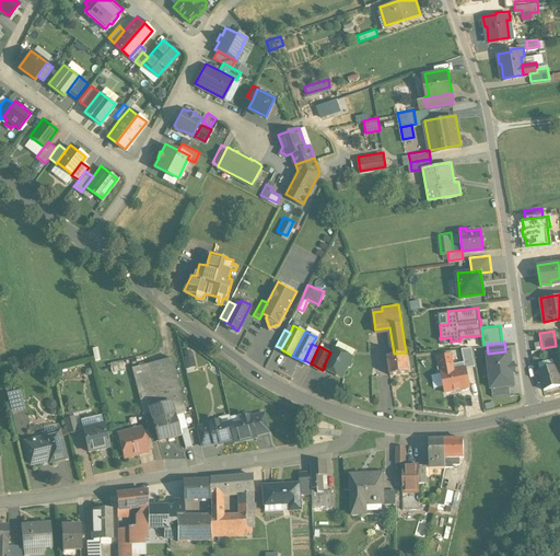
[(466,368),(475,366),(471,346),(462,348),(466,368)]
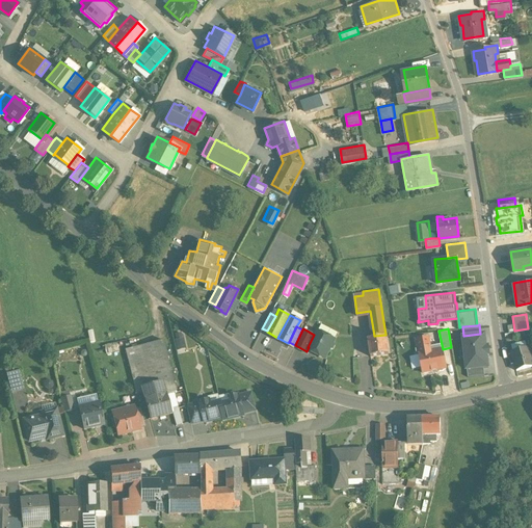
[(334,338),(317,330),(314,335),(308,347),(309,347),(325,355),(329,347),(333,347),(335,343),(333,341),(334,338)]
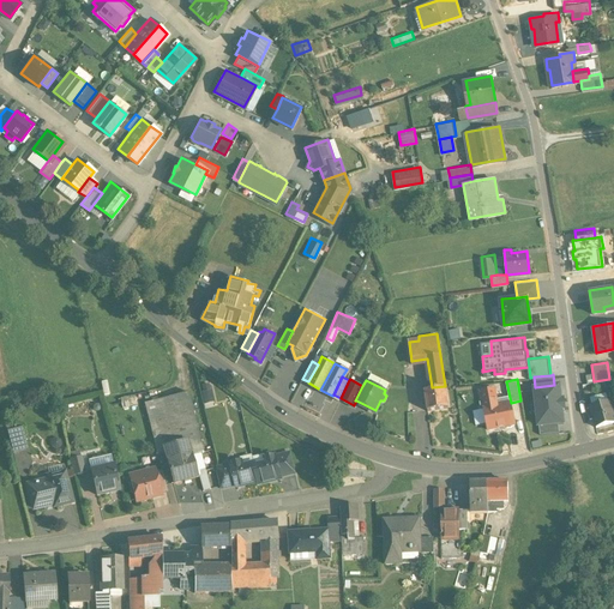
[(554,385),(535,387),(539,423),(558,421),(563,421),(561,408),(565,406),(564,398),(561,398),(559,384),(554,385)]
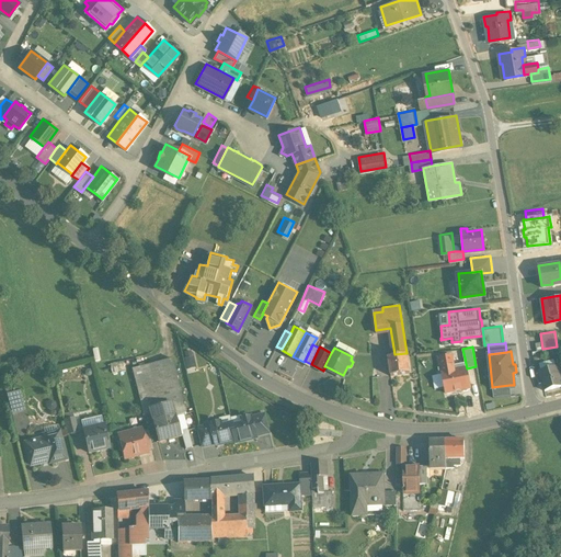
[(183,355),(185,365),(196,364),(194,353),(183,355)]
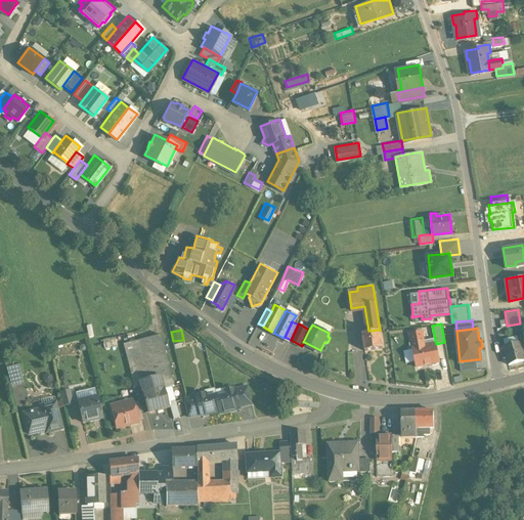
[(368,331),(362,332),(364,349),(382,347),(380,330),(368,331)]
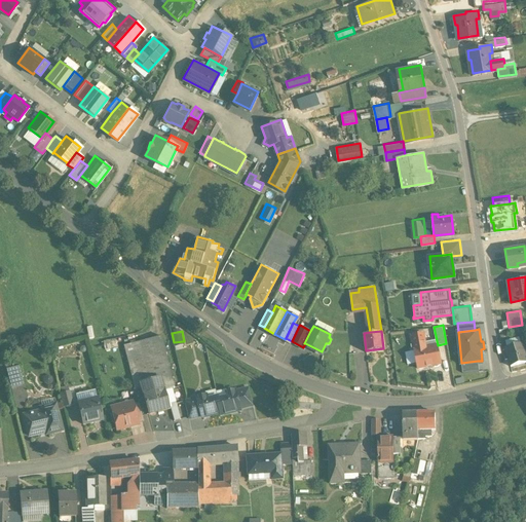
[(423,332),(412,334),(415,348),(425,346),(423,332)]
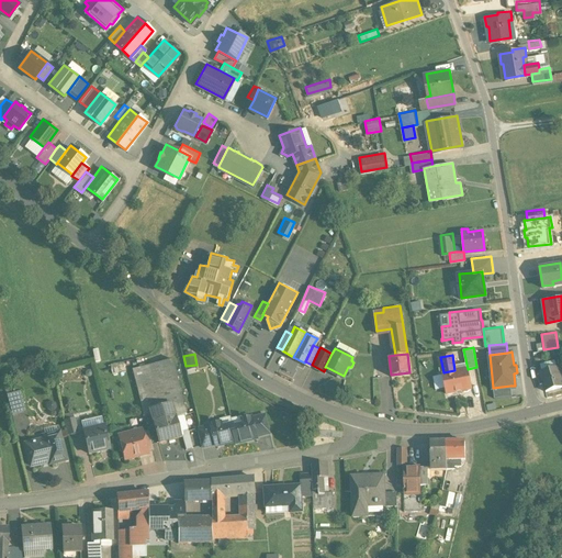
[(547,356),(550,367),(557,365),(554,355),(547,356)]
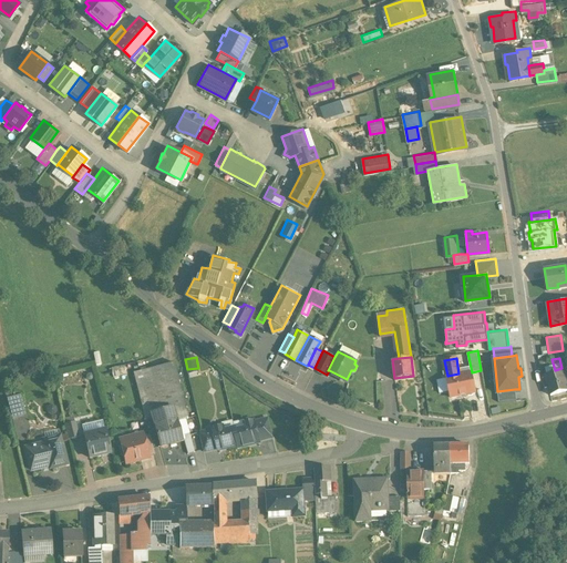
[(174,360),(151,366),(160,399),(153,401),(155,409),(155,410),(174,405),(177,417),(177,418),(189,415),(174,360)]
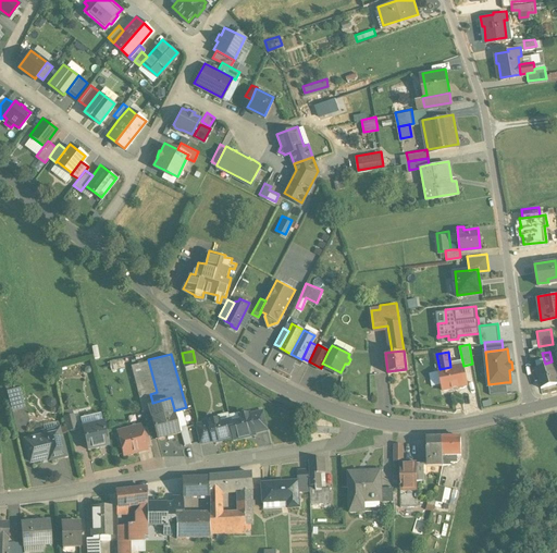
[(279,360),(283,367),(289,363),(285,356),(279,360)]
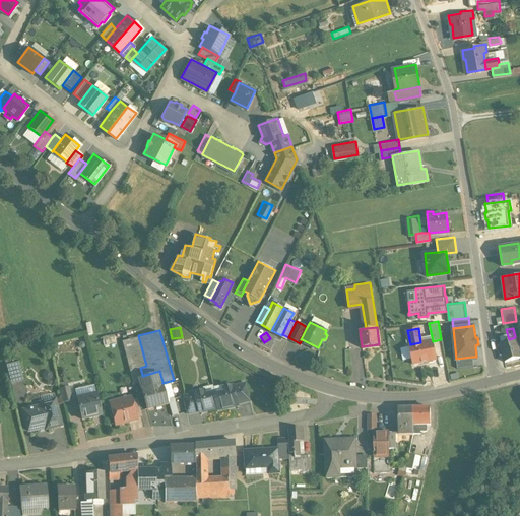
[(138,335),(122,340),(129,370),(140,368),(146,366),(138,335)]
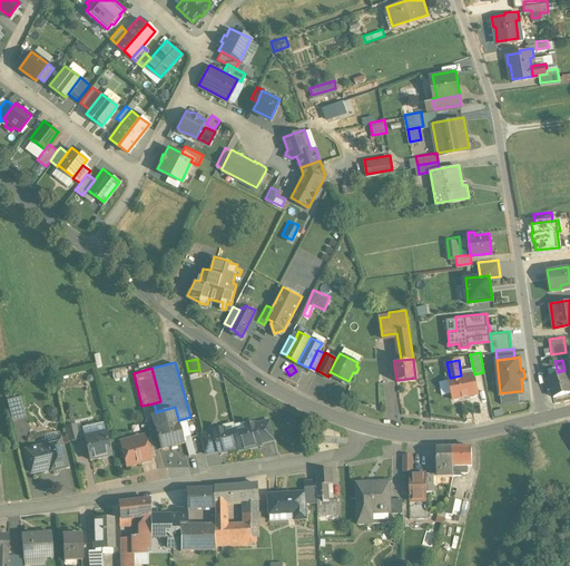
[(553,394),(569,390),(564,370),(558,372),(548,374),(553,394)]
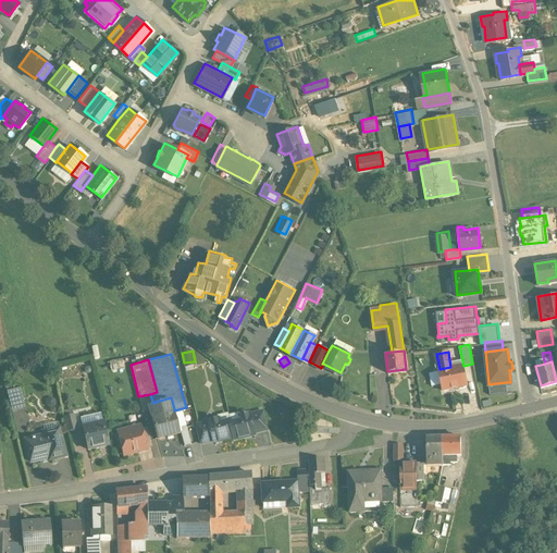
[(450,367),(440,369),(443,389),(467,384),(462,365),(450,367)]
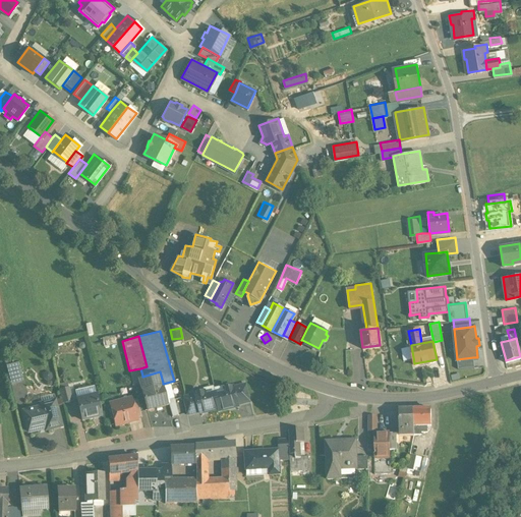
[(473,357),(457,359),(458,367),(474,365),(473,357)]
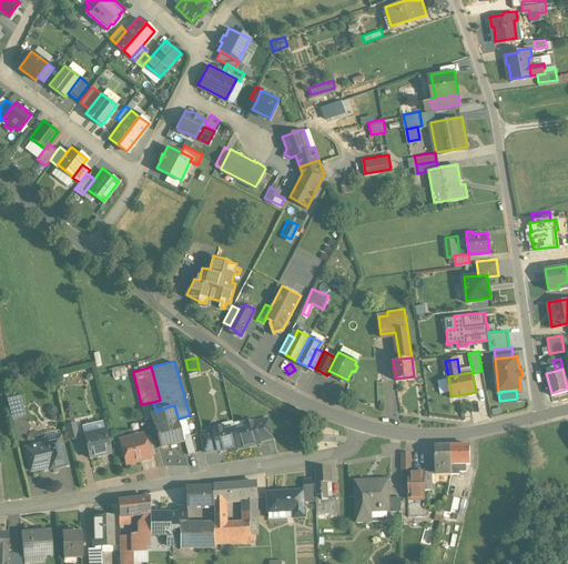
[(4,396),(10,416),(23,412),(18,392),(4,396)]
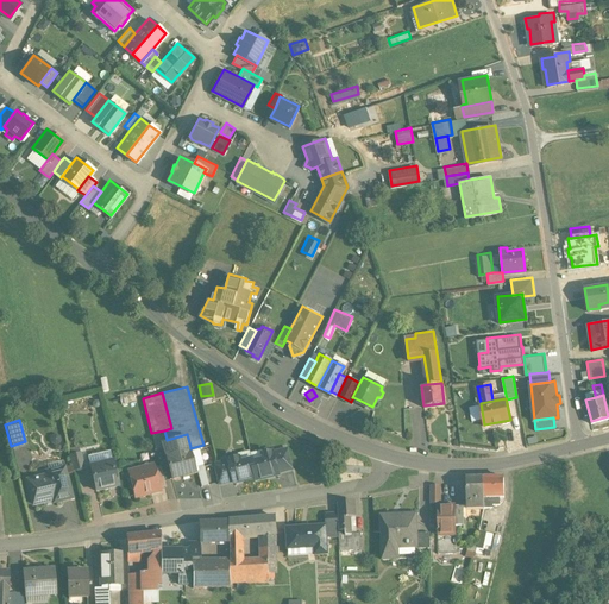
[(164,431),(151,433),(156,448),(164,446),(168,445),(167,440),(167,439),(164,431)]
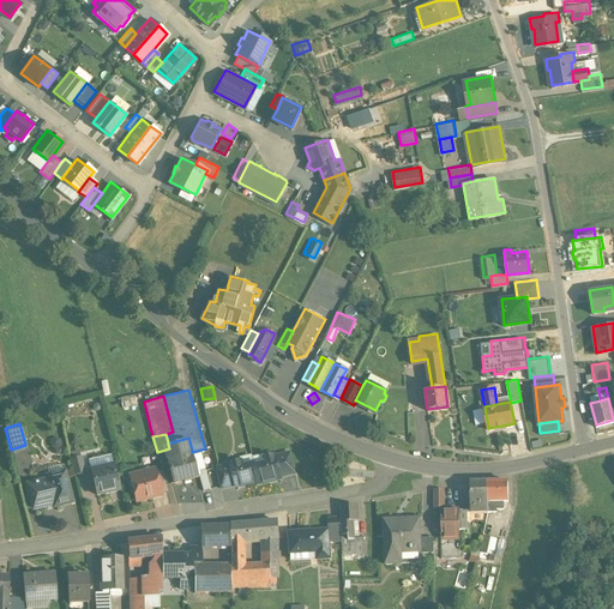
[(188,438),(168,444),(169,448),(166,450),(168,457),(192,451),(188,438)]
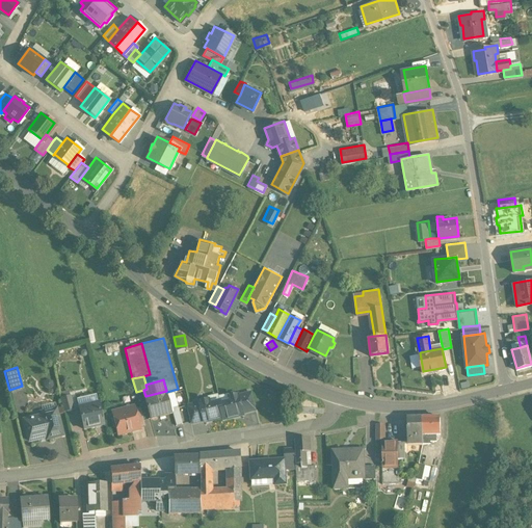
[(251,390),(239,393),(243,411),(256,407),(251,390)]
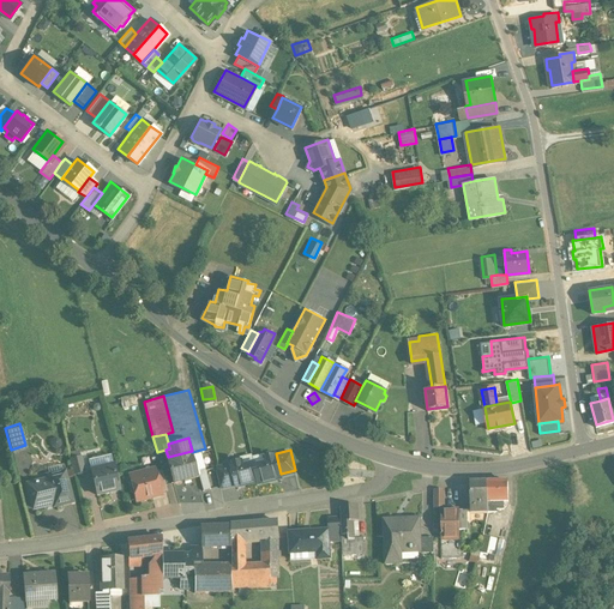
[(192,451),(168,457),(174,480),(198,474),(192,452),(192,451)]
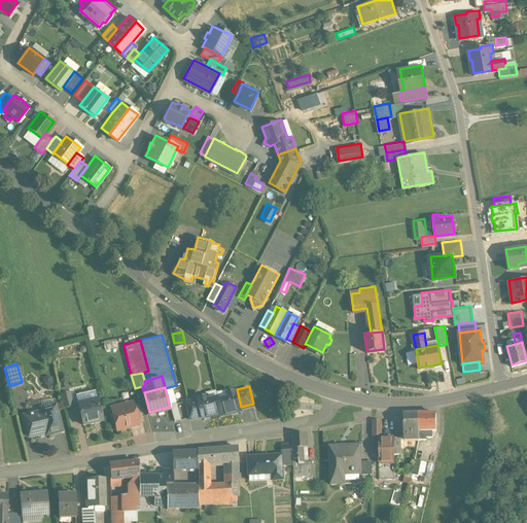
[(218,397),(221,411),(221,413),(241,409),(241,407),(237,389),(236,389),(226,391),(227,395),(218,397)]
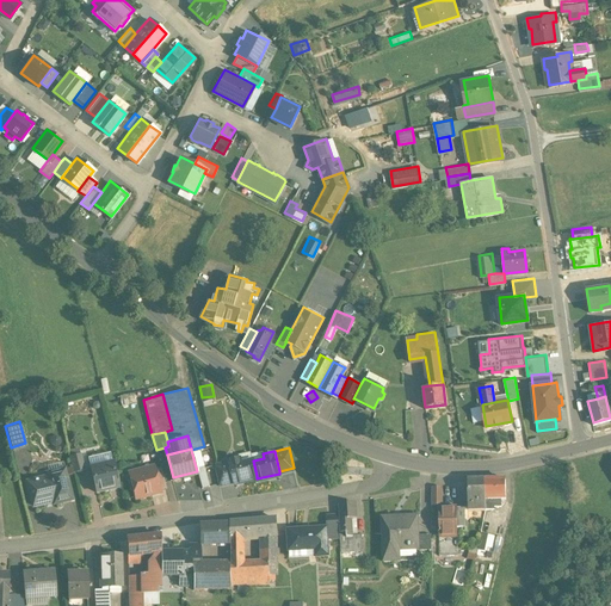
[(84,469),(80,452),(69,455),(73,471),(84,469)]
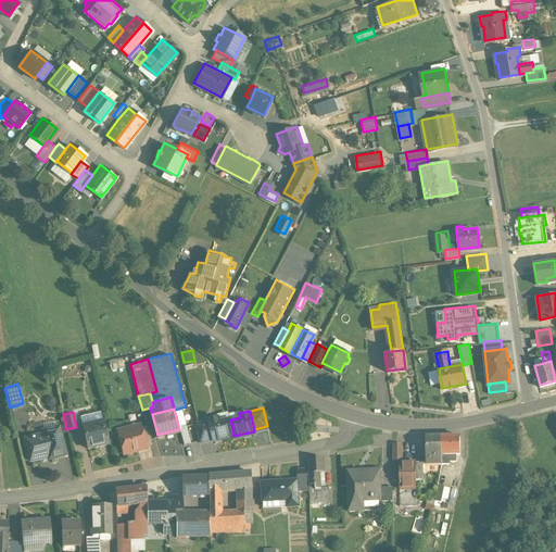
[(218,416),(209,418),(214,437),(214,438),(234,434),(230,419),(230,417),(219,421),(218,416)]
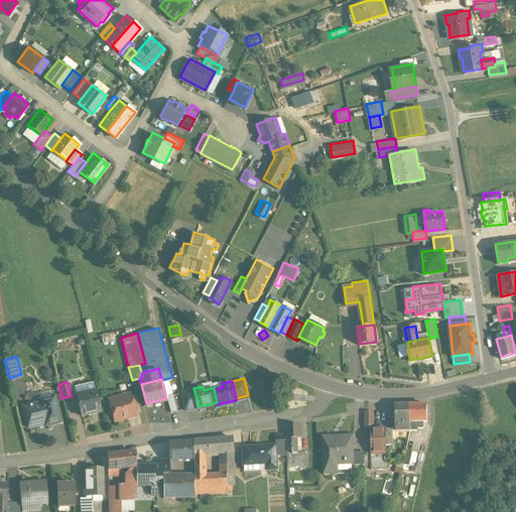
[(194,388),(181,391),(185,408),(199,405),(194,388)]
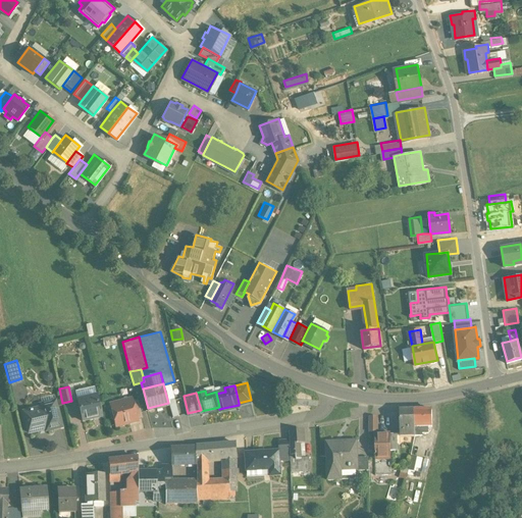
[(96,394),(79,398),(84,419),(101,415),(96,394)]
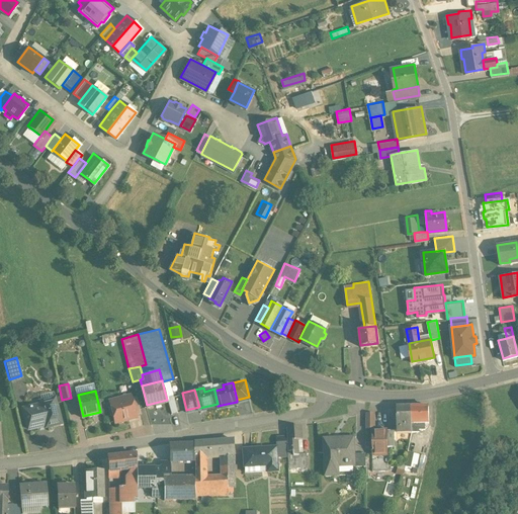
[(172,393),(166,395),(171,412),(177,410),(172,393)]
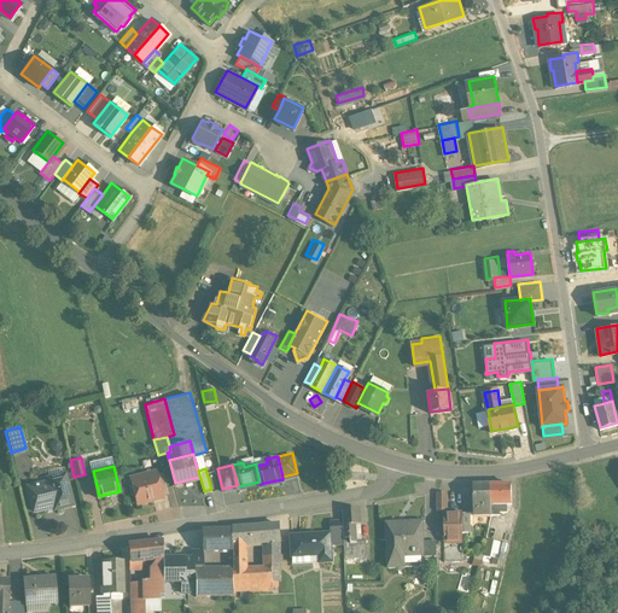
[(65,471),(46,477),(47,482),(27,486),(33,509),(53,503),(54,507),(74,502),(65,471)]
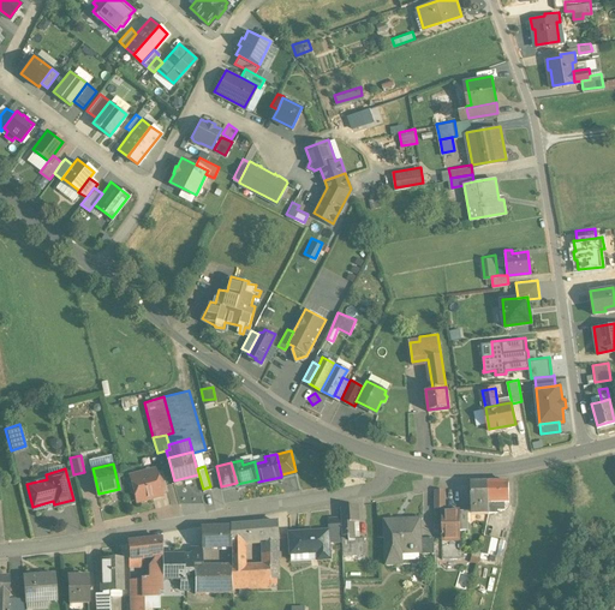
[(167,490),(161,468),(156,470),(161,491),(167,490)]
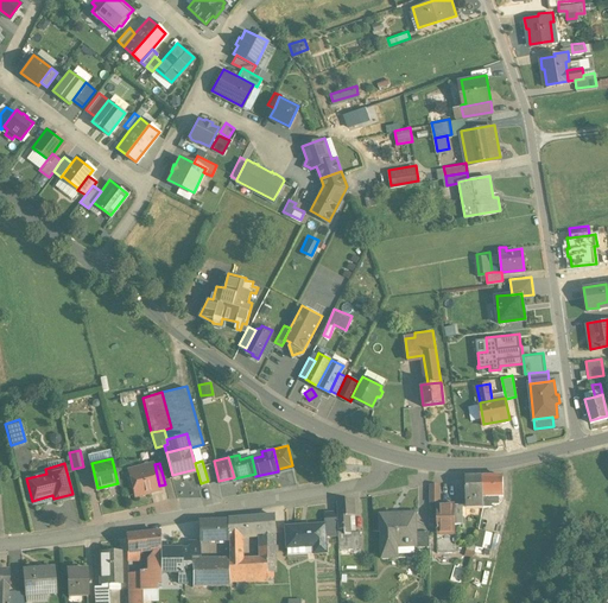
[(154,464),(139,469),(140,473),(131,475),(137,494),(145,492),(146,494),(152,492),(151,488),(159,486),(154,464)]
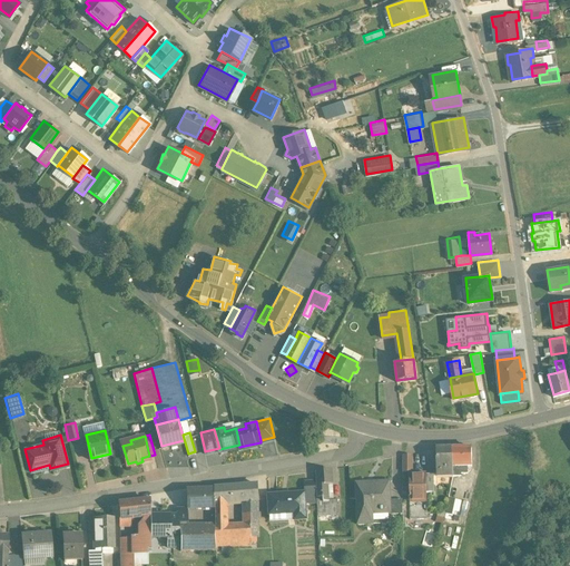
[(452,446),(436,446),(436,474),(453,474),(453,472),(453,465),(452,446)]
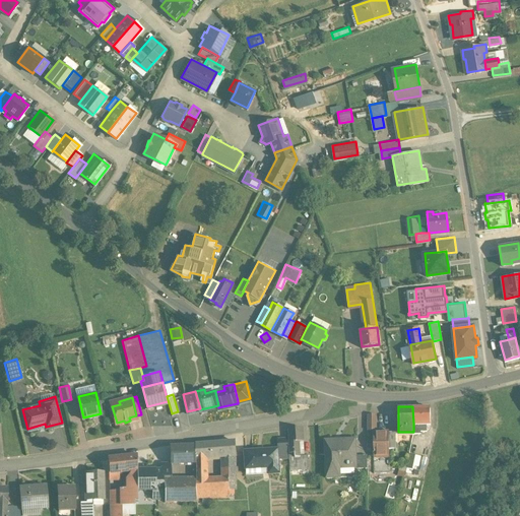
[(430,406),(412,406),(413,424),(427,424),(430,424),(430,406)]
